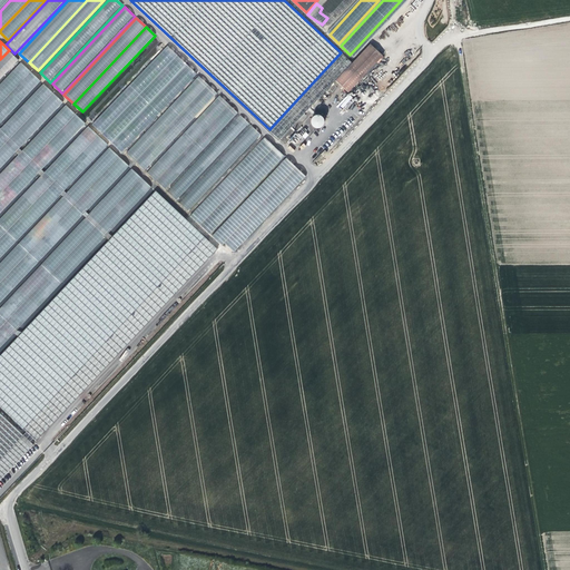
[(349,90),(383,53),(370,41),(351,61),(335,78),(349,90)]
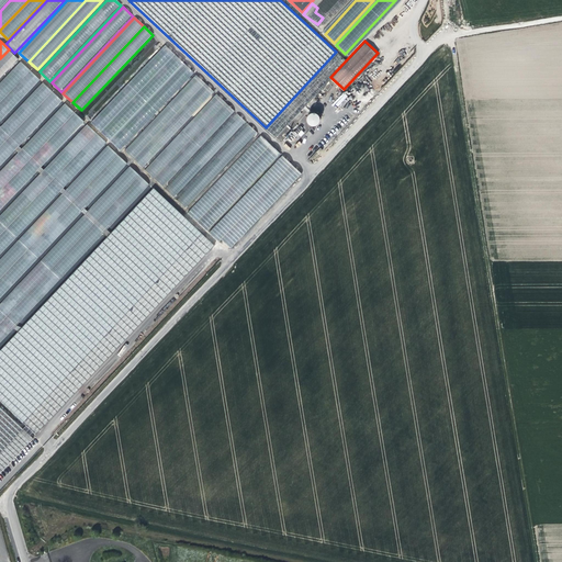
[(191,70),(163,43),(96,115),(124,143),(191,70)]
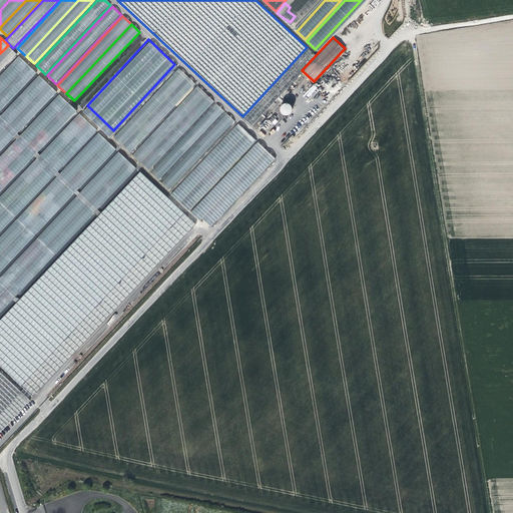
[(0,70),(16,54),(8,45),(0,53),(0,70)]
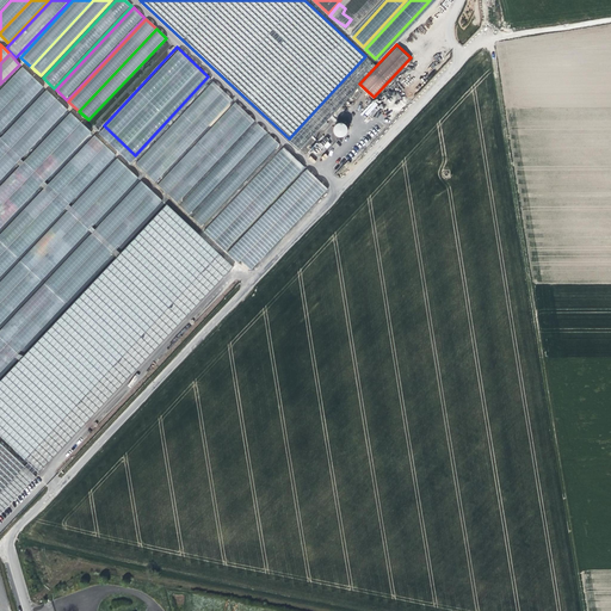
[(359,84),(376,66),(365,56),(289,139),(300,149),(359,84)]
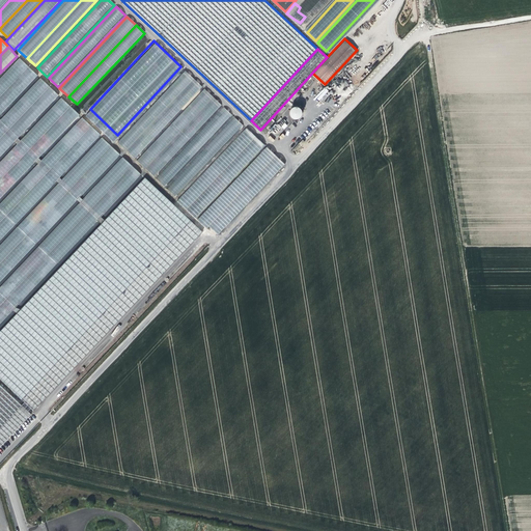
[(0,96),(29,66),(20,58),(0,78),(0,96)]
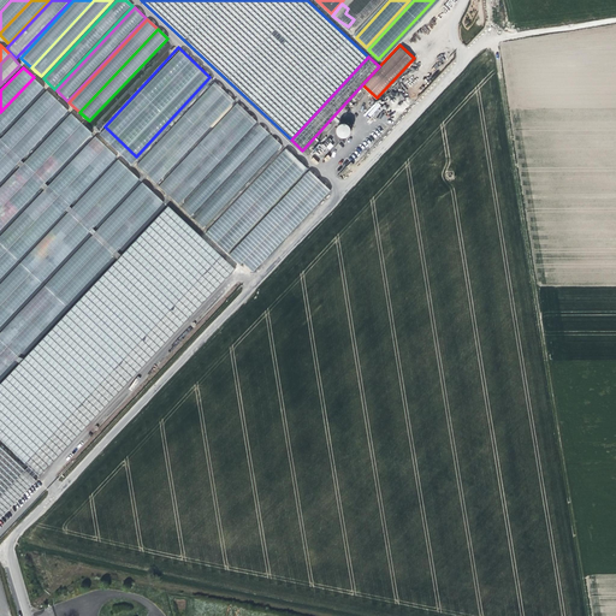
[(0,134),(45,88),(34,77),(0,112),(0,134)]
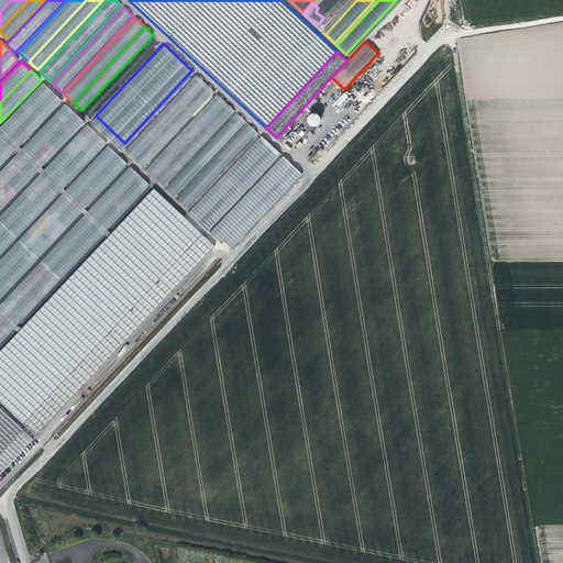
[(207,84),(197,75),(125,151),(134,159),(207,84)]
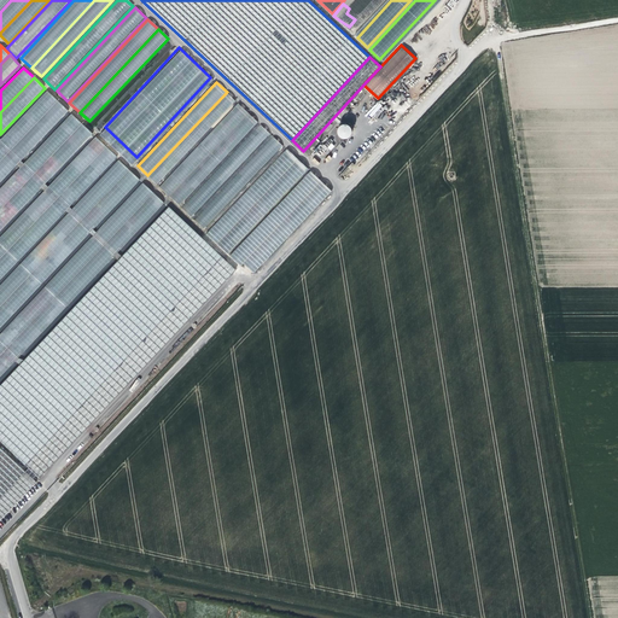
[(0,162),(58,101),(47,92),(0,141),(0,162)]
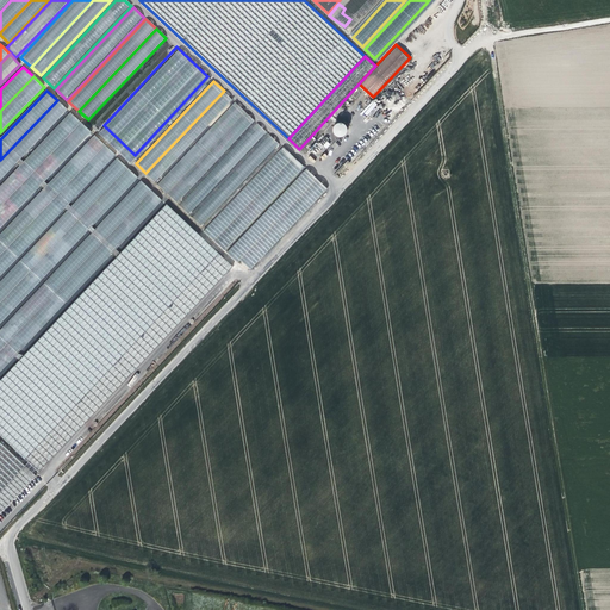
[(232,100),(224,91),(145,173),(155,182),(232,100)]
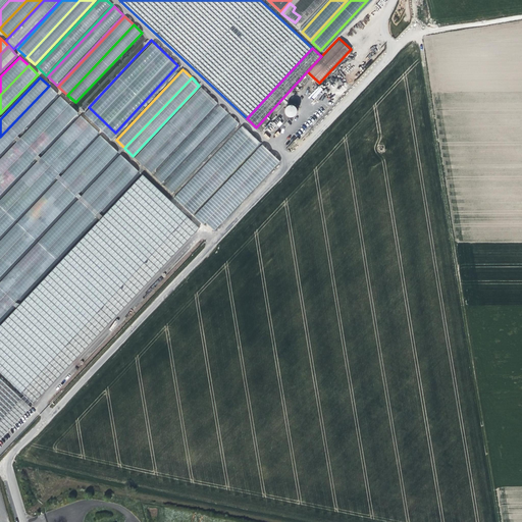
[(0,155),(58,95),(49,86),(0,137),(0,155)]
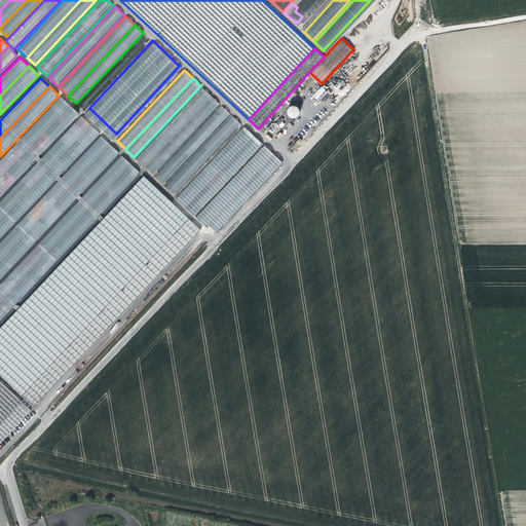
[(315,102),(327,91),(322,87),(311,97),(315,102)]
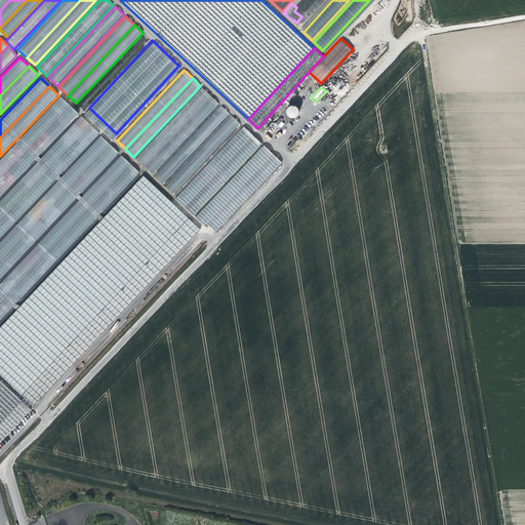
[(211,96),(202,88),(135,159),(145,167),(211,96)]
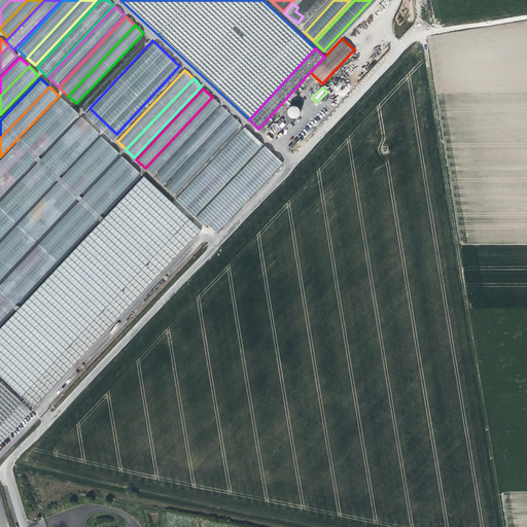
[(220,104),(212,97),(145,168),(153,175),(220,104)]
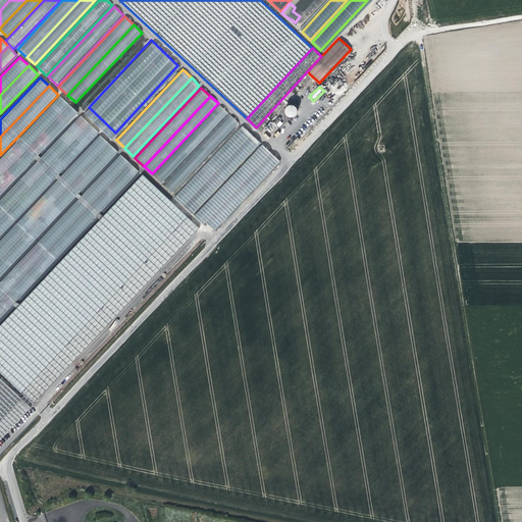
[(0,177),(69,105),(60,97),(0,159),(0,177)]
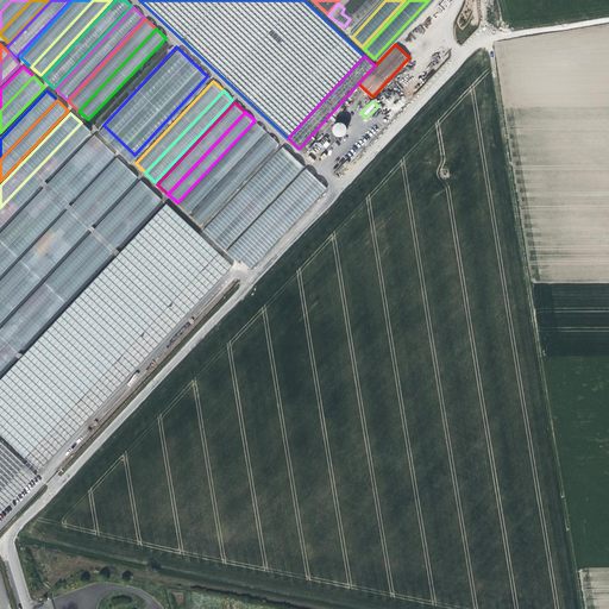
[(99,118),(93,126),(98,130),(104,120),(99,118)]
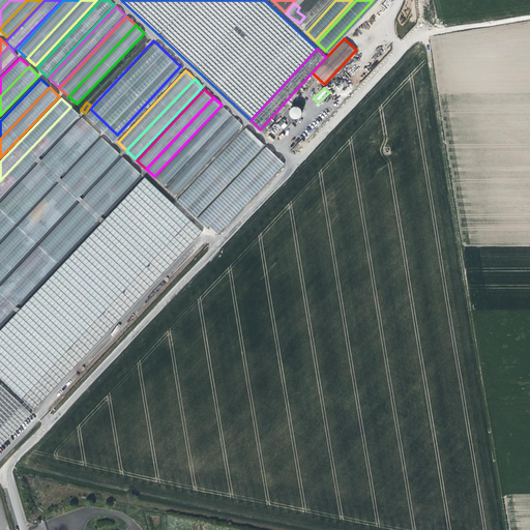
[(295,106),(288,112),(296,120),(302,113),(295,106)]
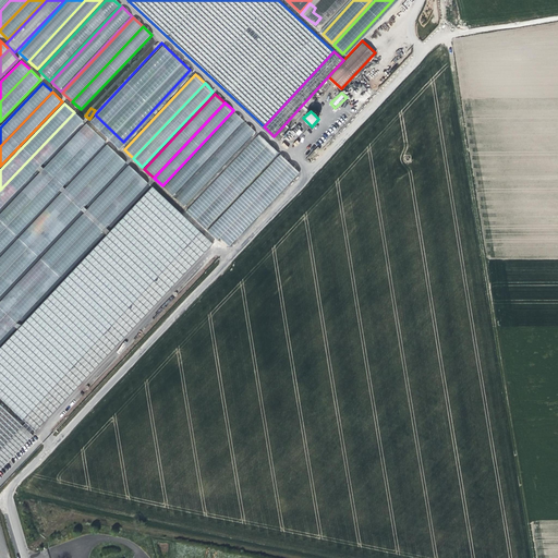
[(0,209),(84,122),(74,112),(0,190),(0,209)]
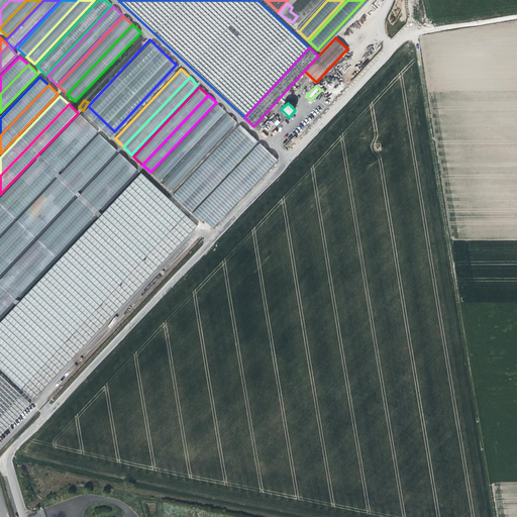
[(226,112),(217,104),(151,174),(161,182),(226,112)]
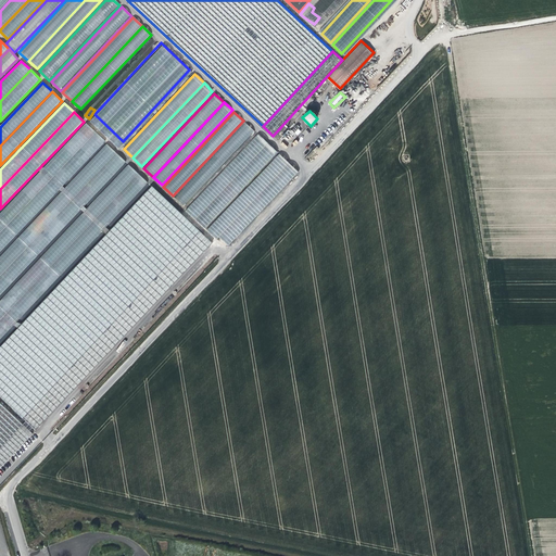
[(0,234),(97,133),(87,123),(0,214),(0,234)]
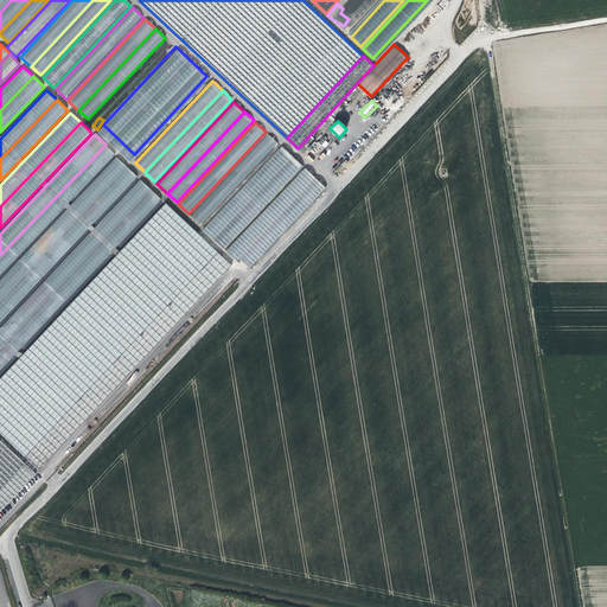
[(279,144),(268,134),(192,216),(202,225),(279,144)]
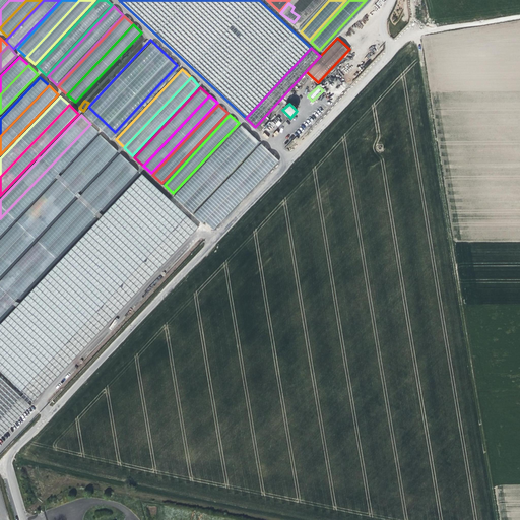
[(165,124),(163,123),(147,139),(149,140),(165,124)]
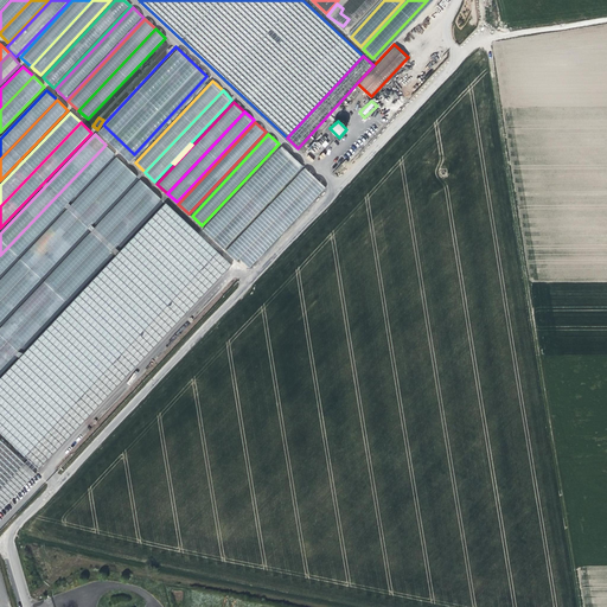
[(0,276),(116,154),(106,145),(0,255),(0,276)]
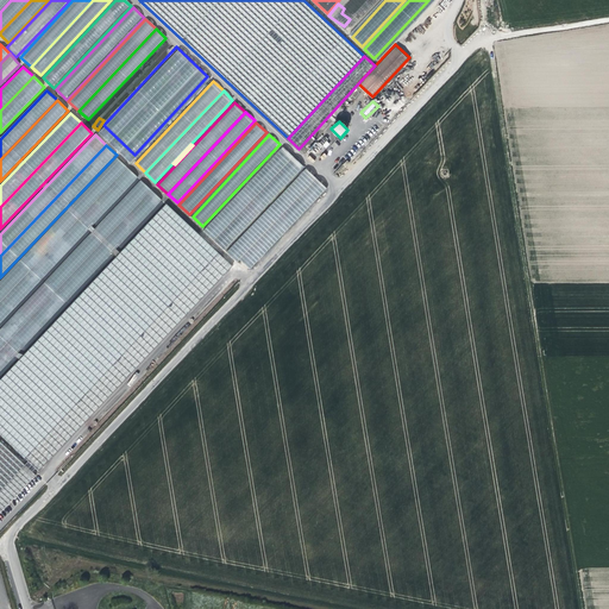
[(294,157),(283,148),(206,230),(217,240),(294,157)]
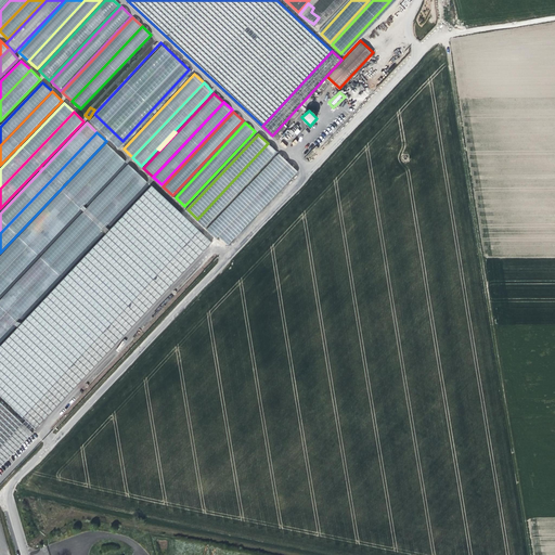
[(0,276),(117,152),(107,143),(0,257),(0,276)]
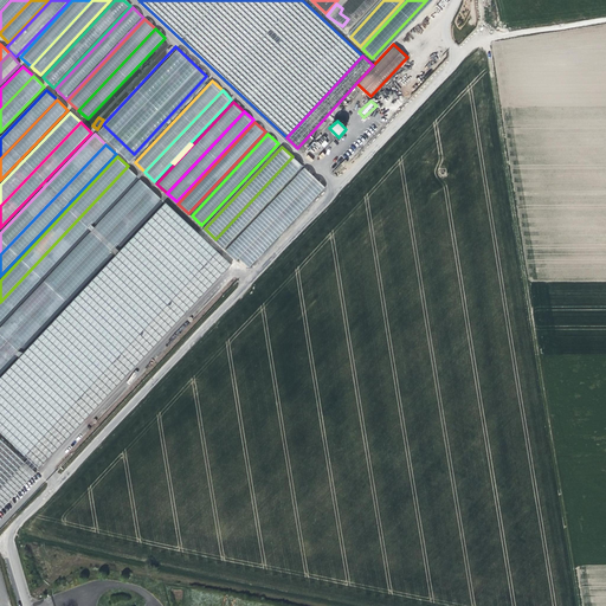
[(302,166),(292,156),(216,239),(225,247),(302,166)]
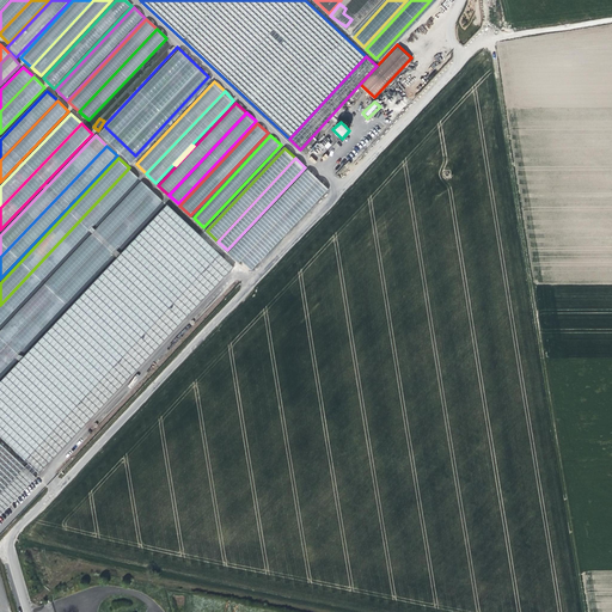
[(0,326),(140,178),(129,167),(0,305),(0,326)]
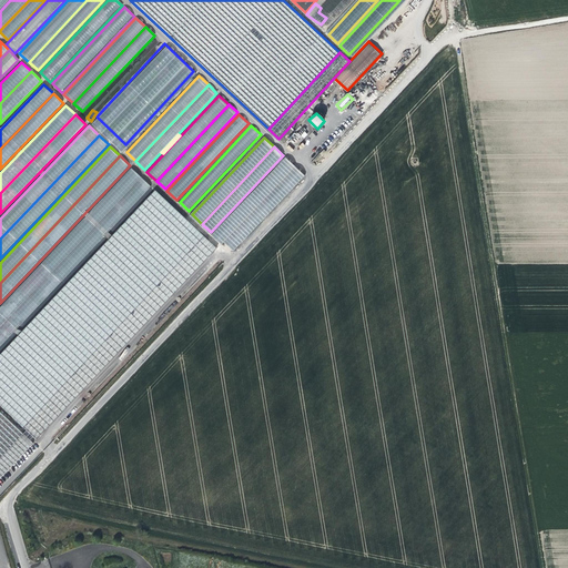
[(296,168),(286,159),(214,235),(224,244),(296,168)]
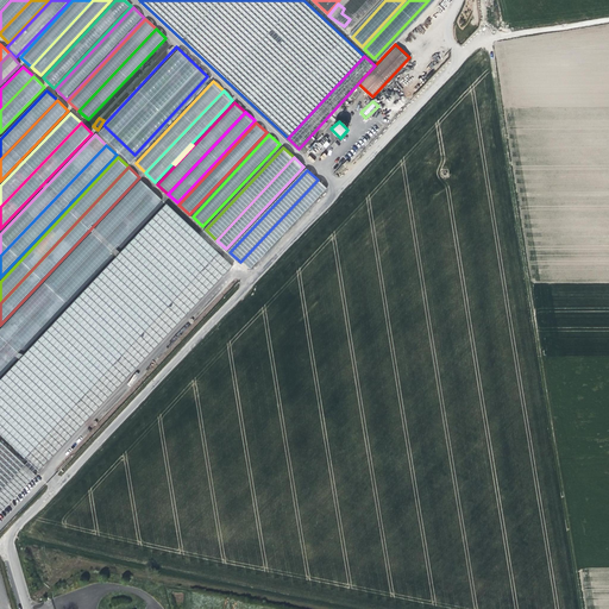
[(0,351),(152,190),(142,180),(0,330),(0,351)]
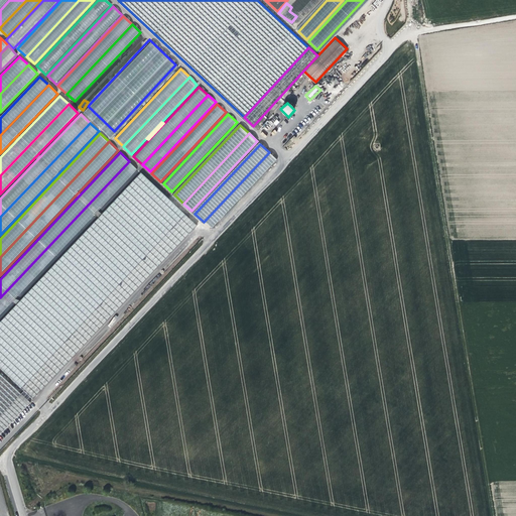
[(276,159),(269,152),(204,222),(211,229),(276,159)]
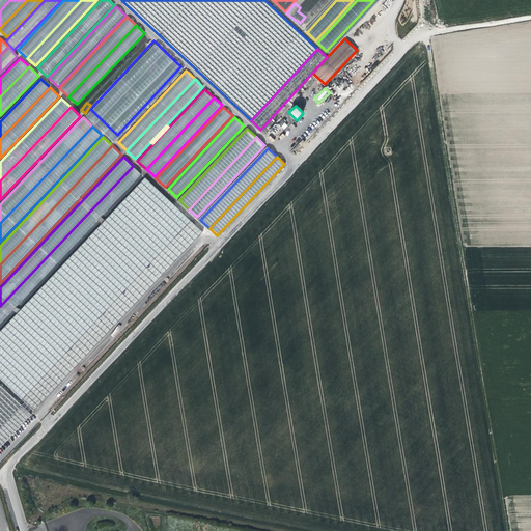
[(0,325),(142,174),(133,166),(0,306),(0,325)]
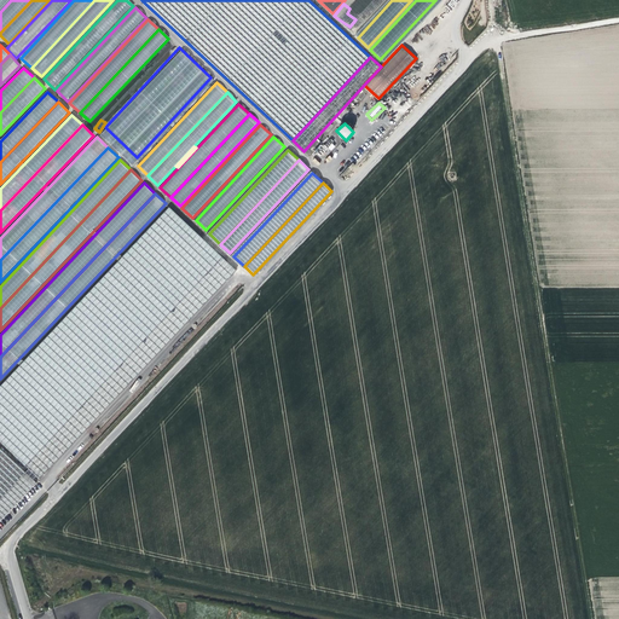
[(233,277),(166,214),(0,389),(0,441),(41,480),(41,481),(233,277)]
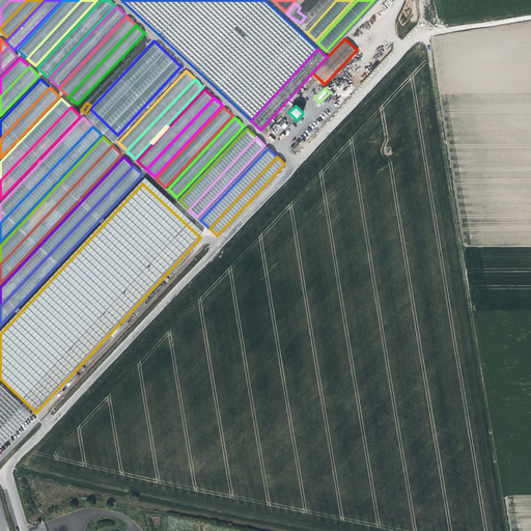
[(0,449),(35,412),(0,379),(0,449)]
